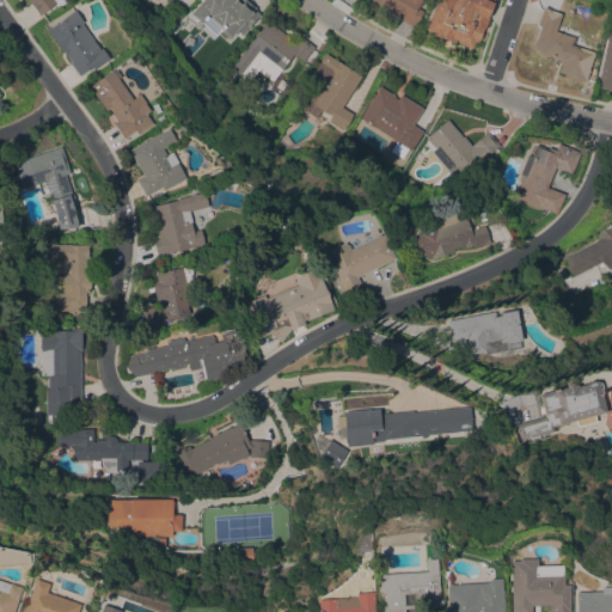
[(53,0),(55,2),(38,16),(37,13),(38,13),(31,2),(30,4),(28,0),(53,0)]
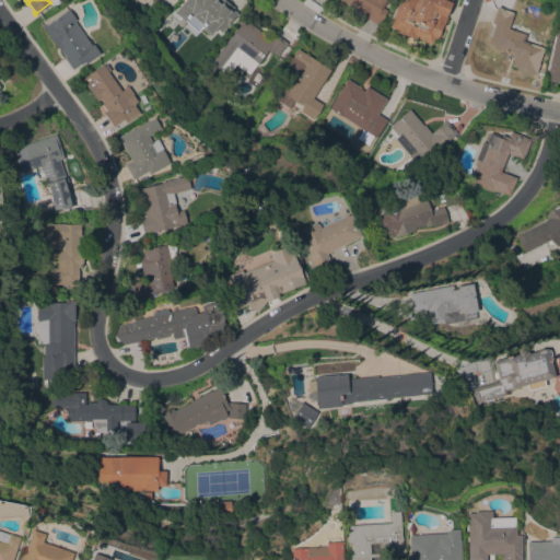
[(65,6),(72,0),(74,3),(67,9),(65,6)]
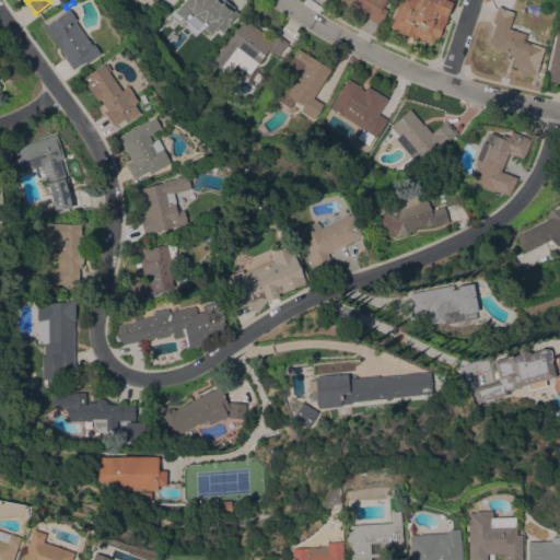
[(231,0),(237,6),(233,10),(237,14),(229,23),(221,32),(217,27),(208,36),(201,28),(197,32),(185,21),(183,22),(173,13),(184,0),(231,0)]
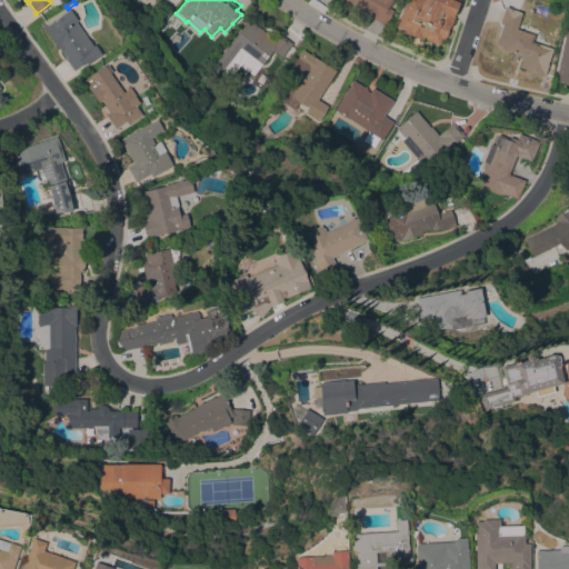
[(342,0),(392,0),(390,3),(390,5),(389,8),(393,10),(385,26),(342,0)]
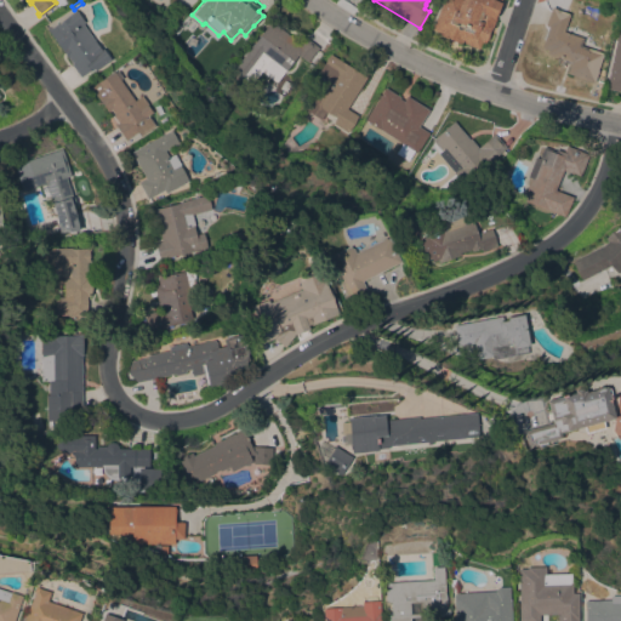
[(461,41),(461,44),(438,34),(439,33),(431,29),(443,0),(500,0),(500,1),(501,3),(495,17),(496,18),(486,40),(485,40),(484,44),(482,43),(478,49),(461,41)]
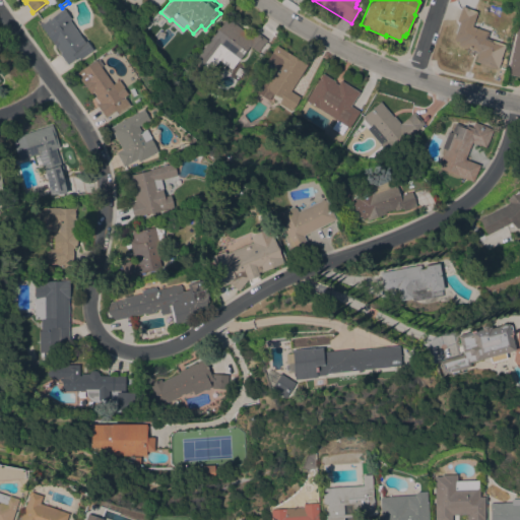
[(505,44),(500,59),(501,60),(498,69),(474,61),(477,52),(457,45),(458,42),(453,40),(459,21),(456,20),(461,5),(466,7),(465,7),(476,11),(471,25),(489,31),(486,38),(505,44)]
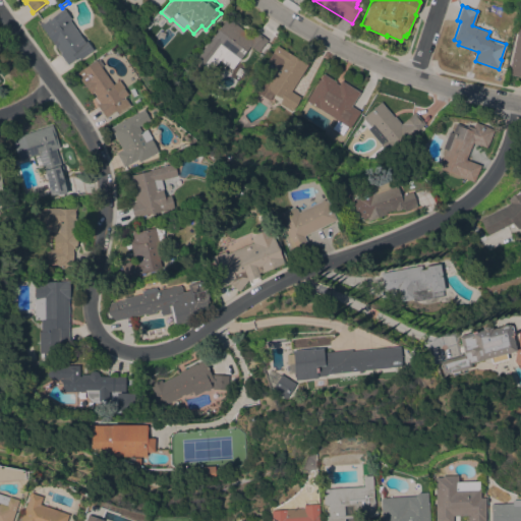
[(84,41),(85,40),(93,50),(79,59),(77,57),(67,64),(59,54),(60,53),(40,24),(47,19),(47,20),(56,14),(55,13),(63,8),(70,18),(69,19),(84,41)]
